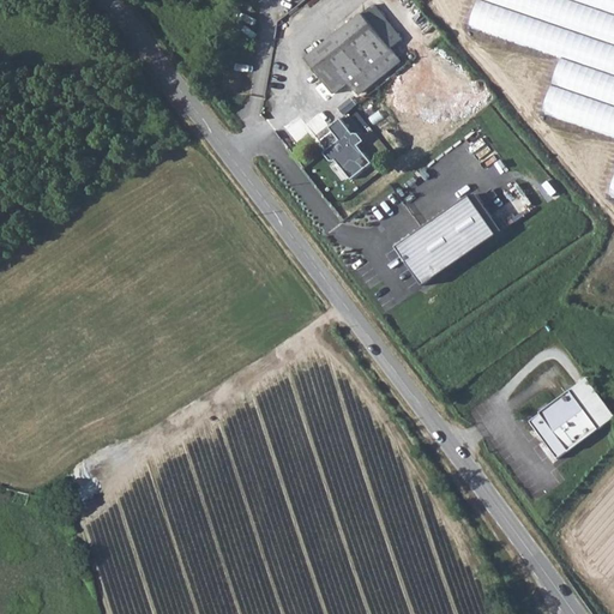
[(613,0),(475,0),(467,26),(558,58),(542,115),(613,137),(613,170),(606,197),(613,199),(613,0)]
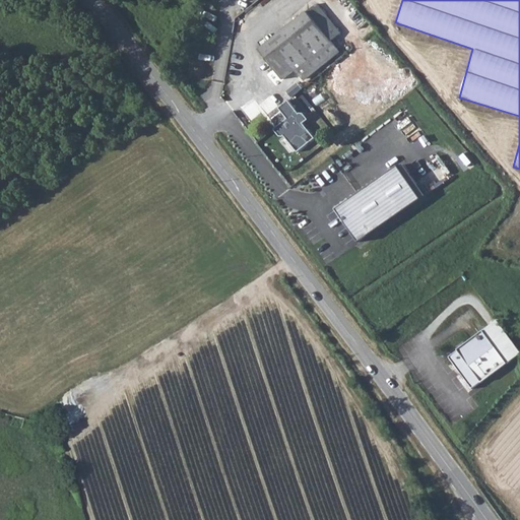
[(276,70),(288,61),(296,70),(331,41),(338,35),(316,6),(261,51),(276,70)]
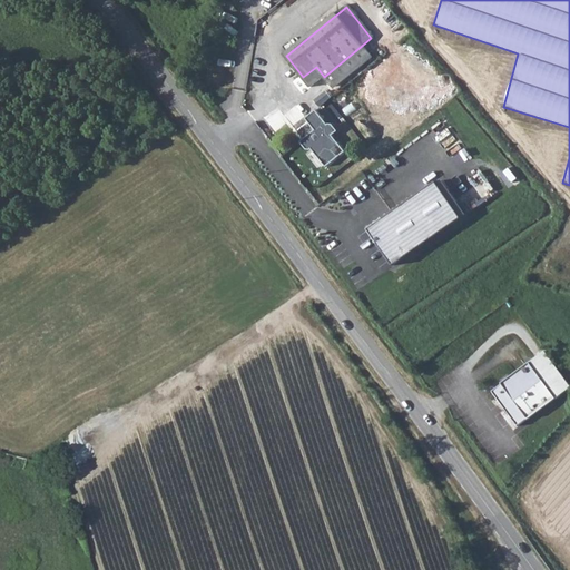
[(426,53),(416,41),(402,52),(412,65),(426,53)]
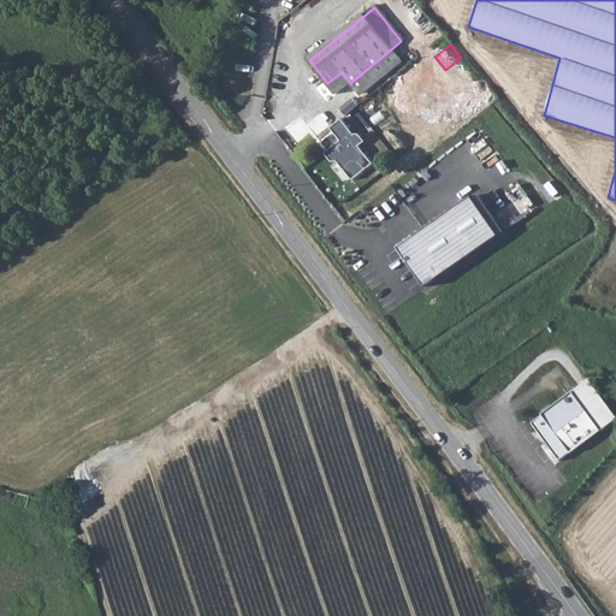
[(419,60),(375,95),(389,112),(404,101),(409,108),(425,98),(419,89),(433,78),(419,60)]
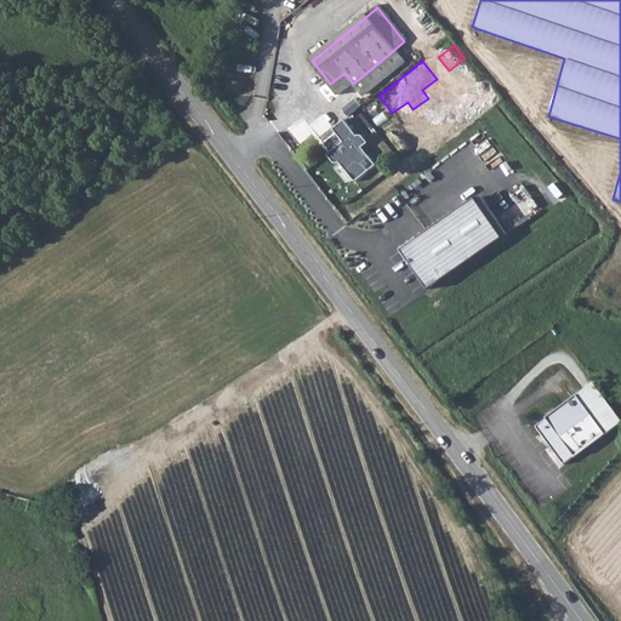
[(330,84),(340,96),(353,84),(345,73),(330,84)]
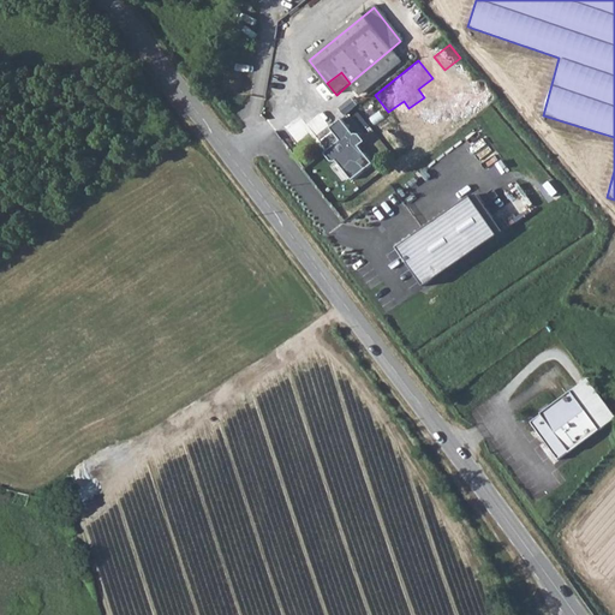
[(489,99),(478,82),(464,90),(475,107),(489,99)]
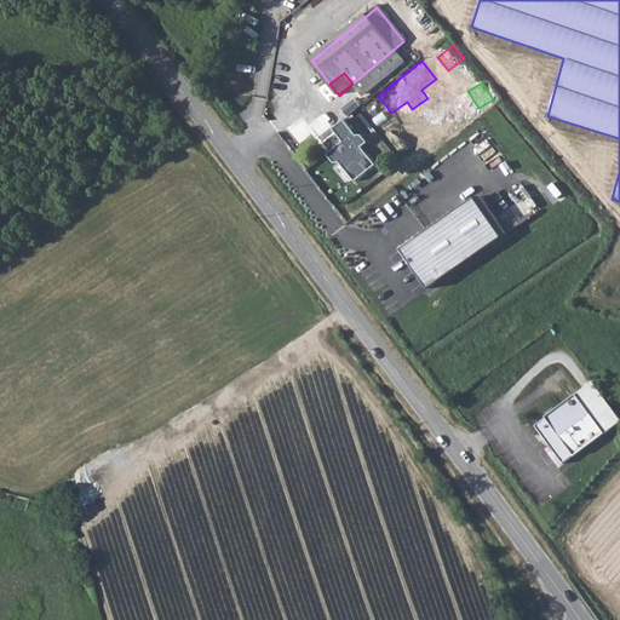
[(329,155),(334,162),(342,162),(357,182),(377,166),(362,149),(368,143),(363,136),(356,135),(345,121),(334,130),(337,132),(336,147),(338,149),(329,155)]
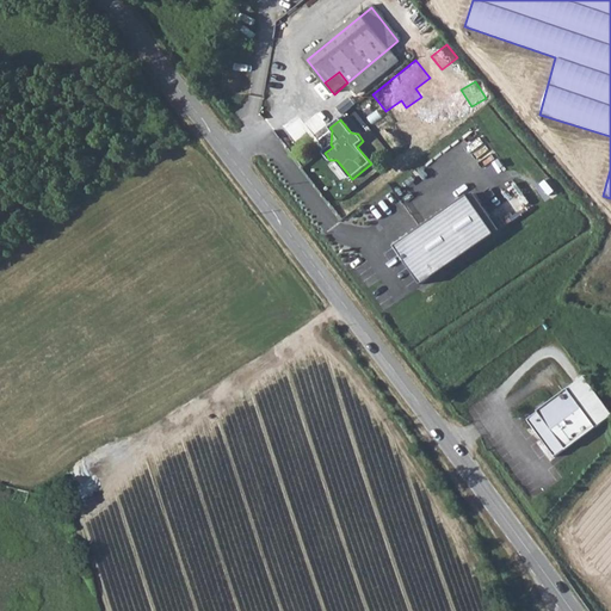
[(469,198),(397,250),(425,288),(495,236),(469,198)]
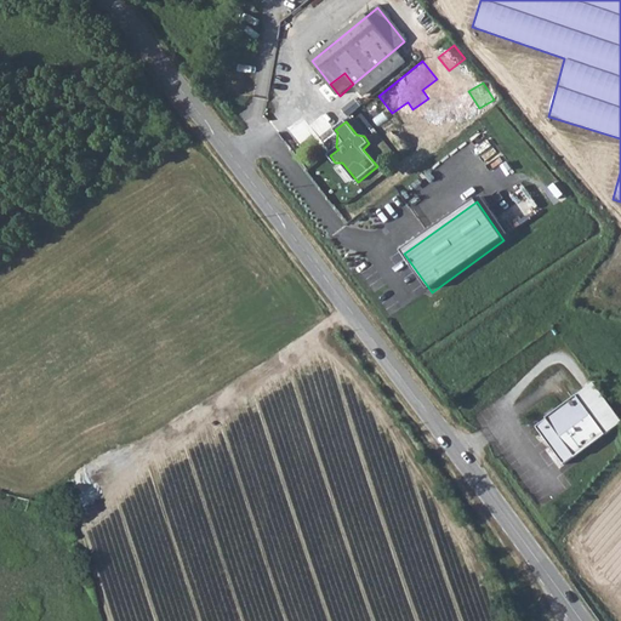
[(620,420),(593,382),(535,426),(564,465),(620,422),(620,420)]
